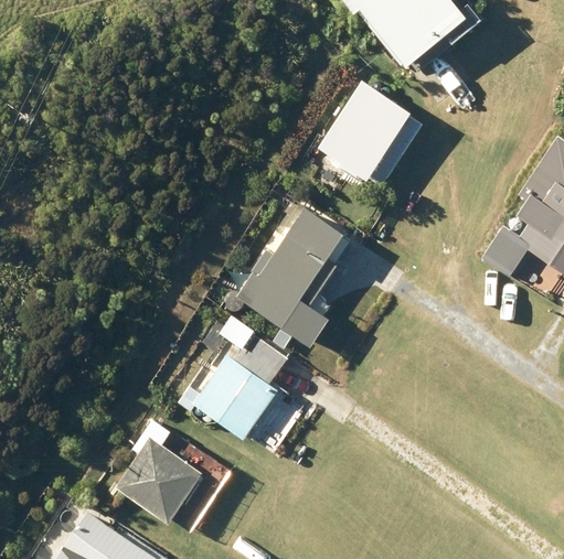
[(341,0),(359,21),(364,17),(411,73),(472,23),(453,0),(341,0)]
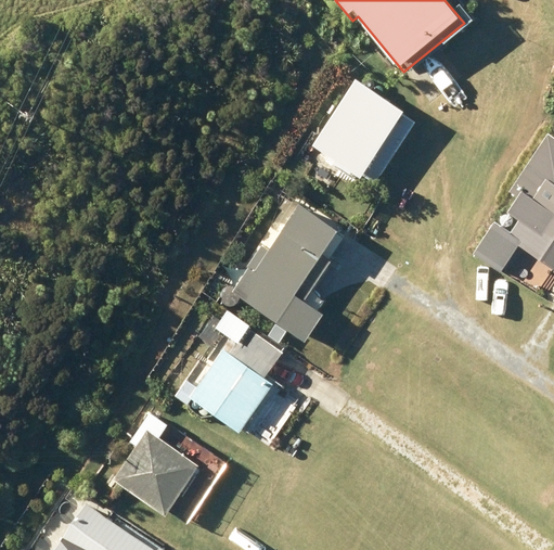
[(358,81),(316,146),(361,176),(403,111),(358,81)]
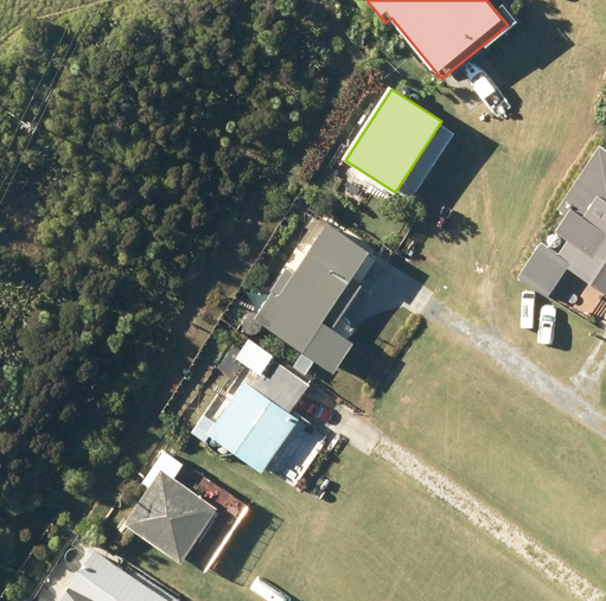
[(605,181),(556,257),(605,291),(605,288),(605,181)]
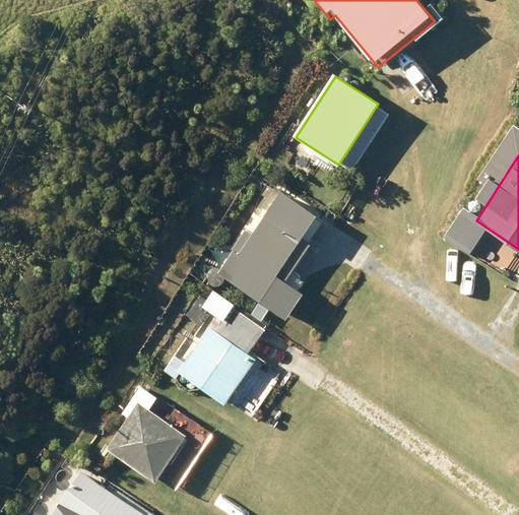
[(244,234),(216,275),(285,320),(303,295),(275,277),(316,214),(279,191),(250,237),(244,234)]
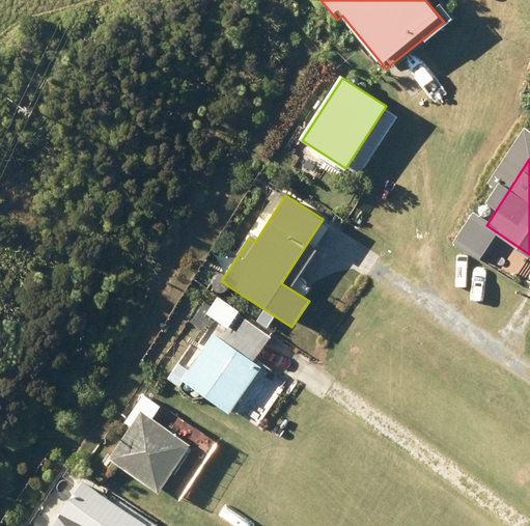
[(467,222),(450,246),(470,259),(486,236),(467,222)]
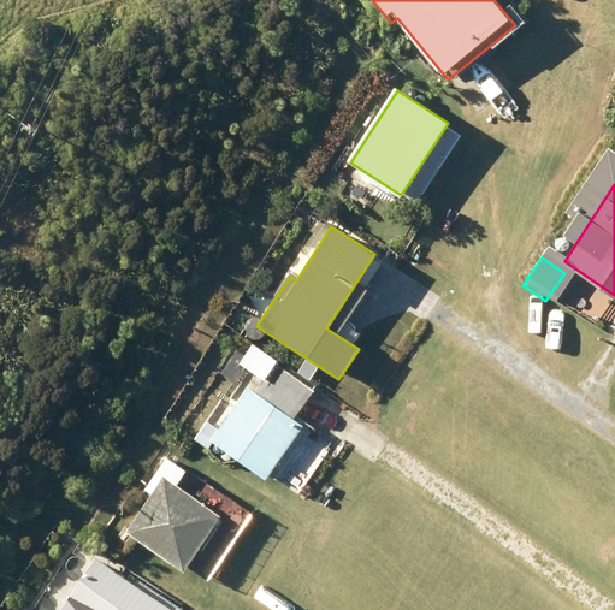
[(237,366),(253,377),(210,445),(266,481),(302,427),(293,421),(312,391),(275,366),(277,362),(250,345),(237,366)]
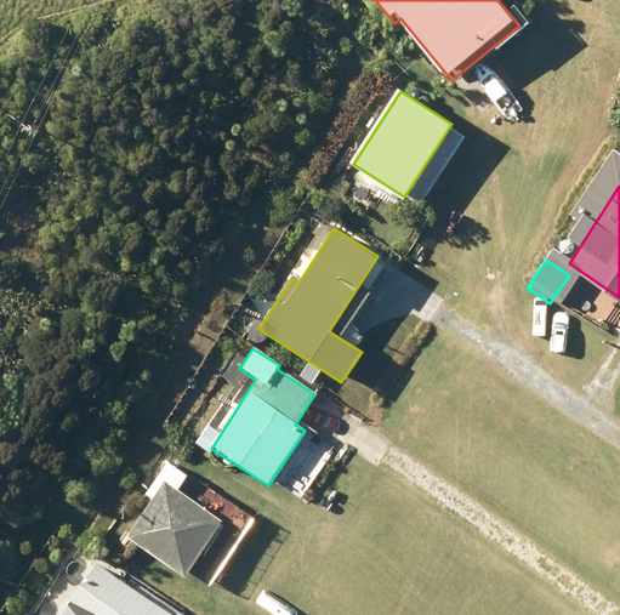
[(147,493),(153,497),(126,539),(185,576),(200,552),(204,554),(221,529),(217,527),(222,520),(176,491),(185,478),(165,465),(147,493)]
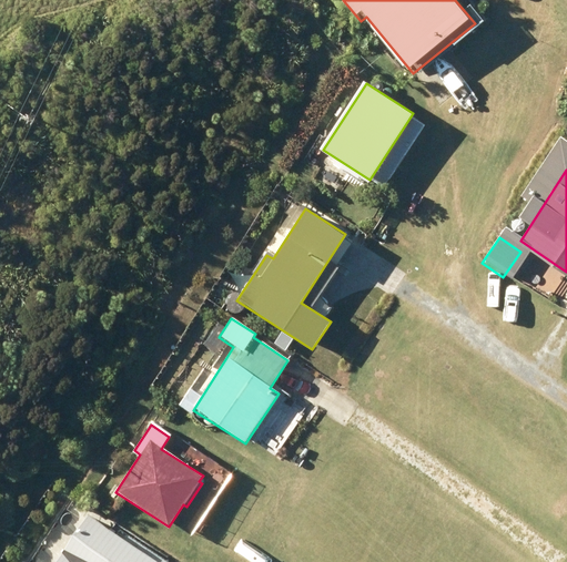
[(135,561),(93,534),(99,525),(84,515),(57,558),(61,561),(135,561)]
